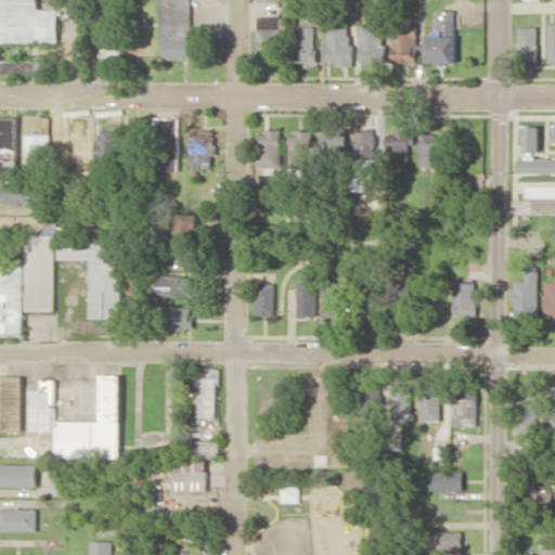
[(0,0),(0,41),(59,42),(59,10),(39,10),(38,0),(0,0)]
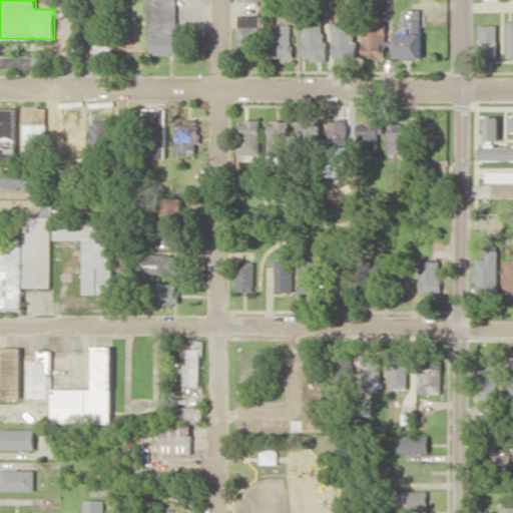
[(148,0),(149,55),(181,54),(181,36),(177,36),(176,0),(148,0)]
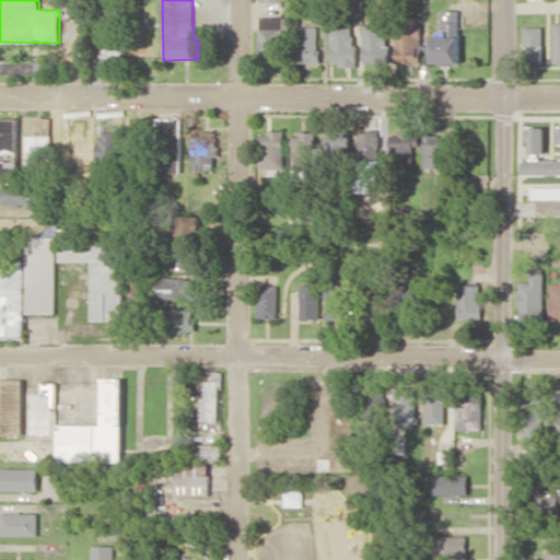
[(459,63),(459,10),(439,10),(439,36),(431,36),(431,62),(459,63)]
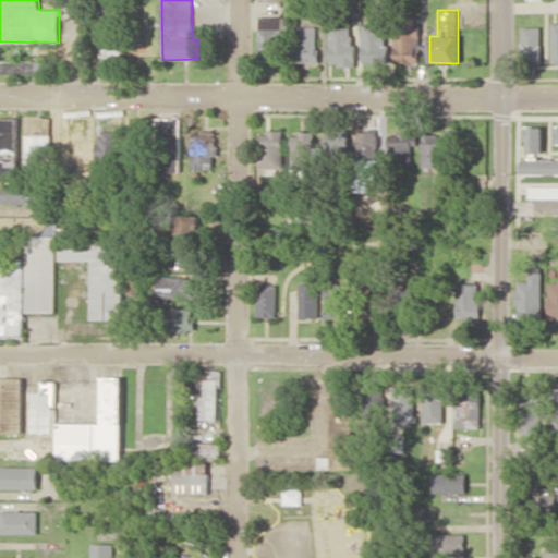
[(281,62),(283,16),(259,16),(258,62),(281,62)]
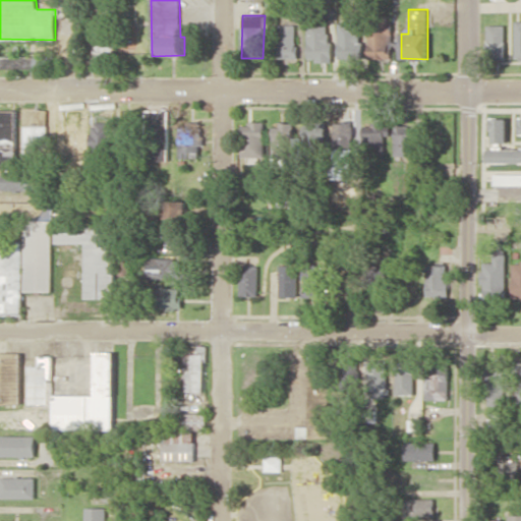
[(330,60),(331,23),(308,23),(307,60),(330,60)]
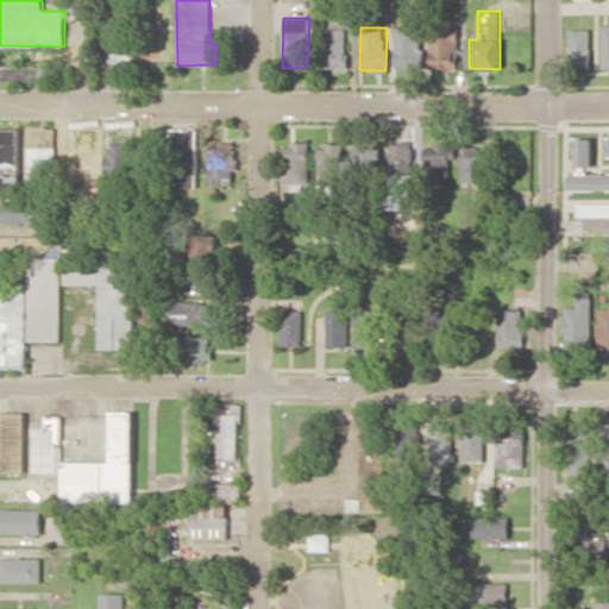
[(396,68),(422,68),(422,27),(395,27),(396,68)]
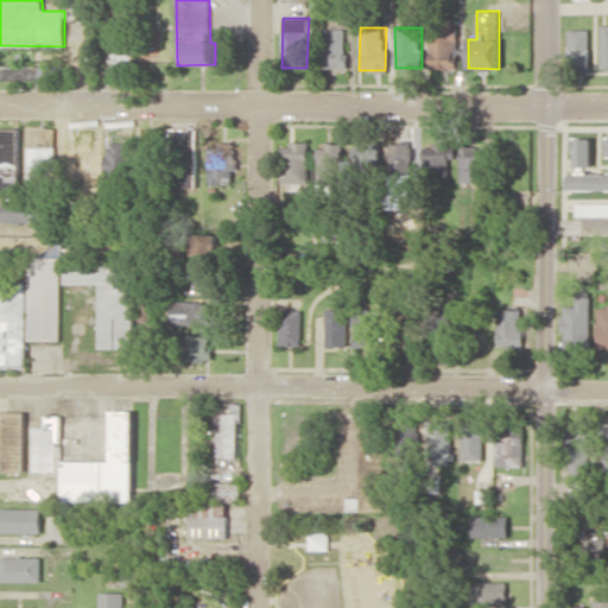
[(347,68),(346,29),(322,29),(322,68),(347,68)]
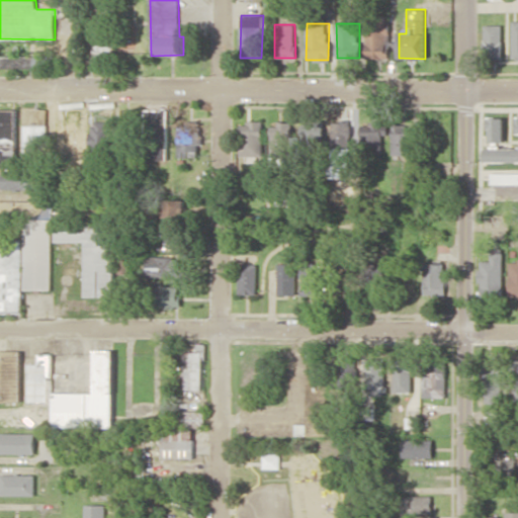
[(483,25),(484,58),(503,58),(502,24),(483,25)]
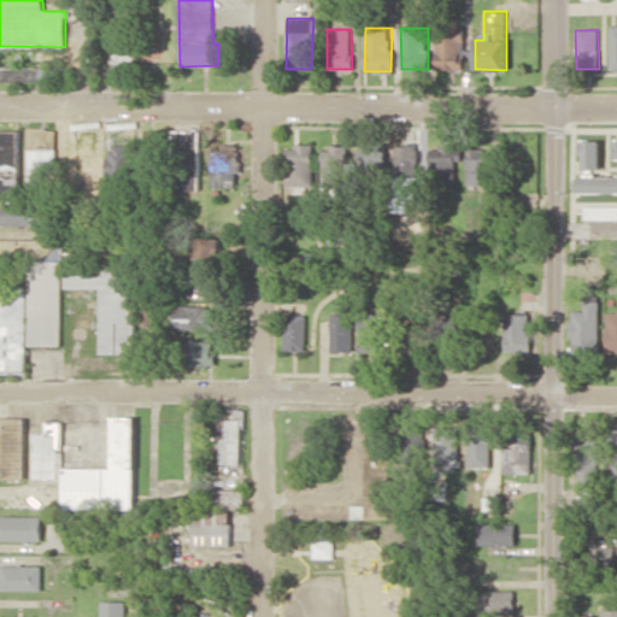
[(438,30),(436,69),(462,70),(463,31),(438,30)]
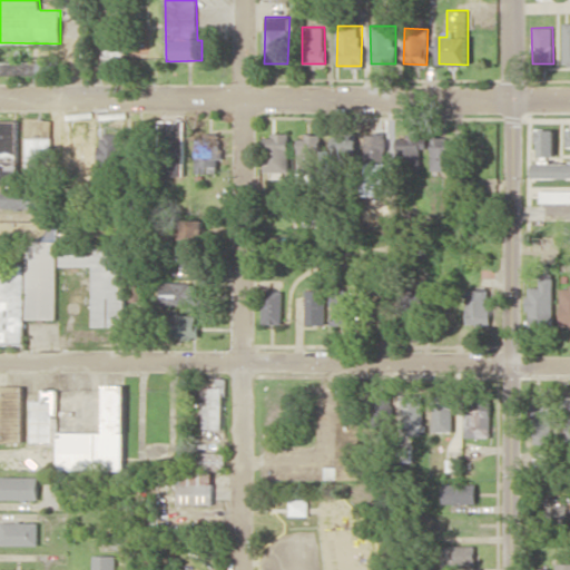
[(104,58),(121,59),(123,32),(105,31),(104,58)]
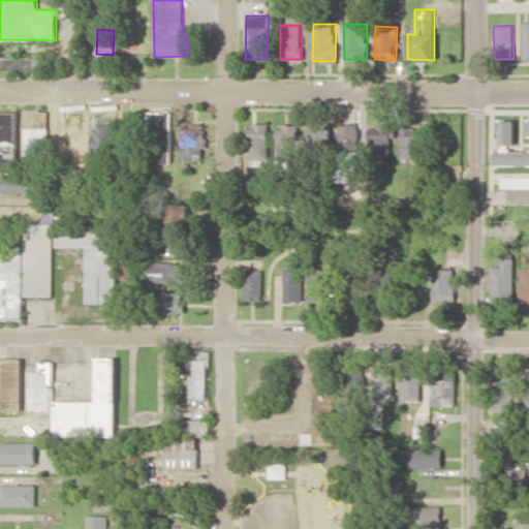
[(0,57),(0,68),(39,67),(39,57),(0,57)]
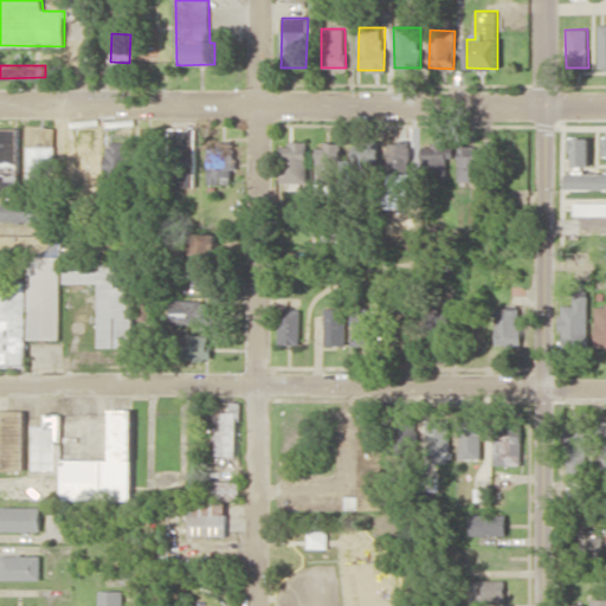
[(55,126),(28,126),(30,182),(56,182),(55,126)]
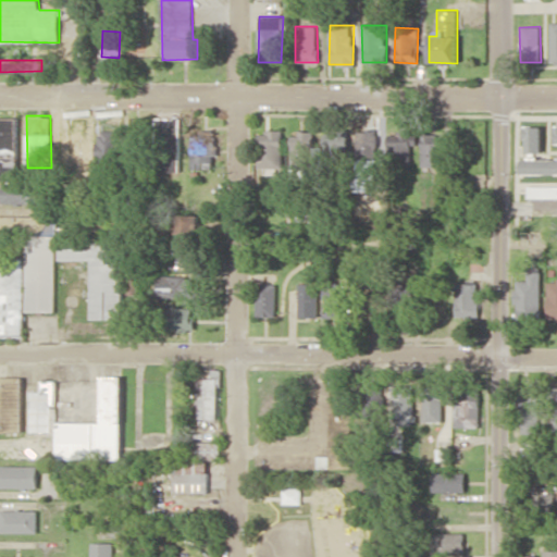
[(140,132),(155,131),(152,116),(132,118),(133,131),(127,131),(128,144),(141,143),(140,132)]
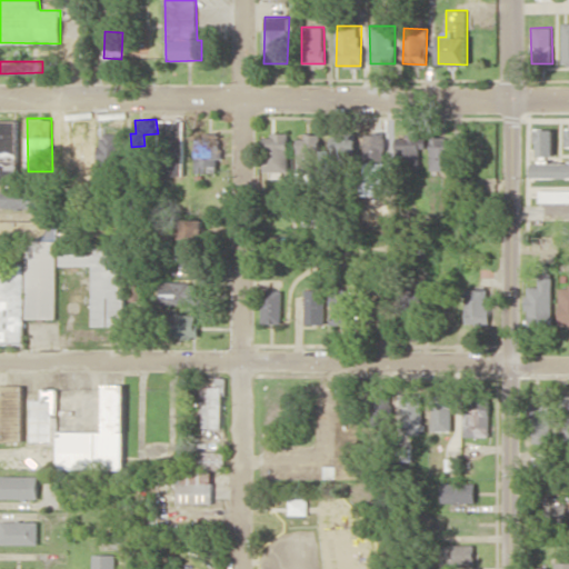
[(0,183),(19,185),(19,120),(0,120),(0,183)]
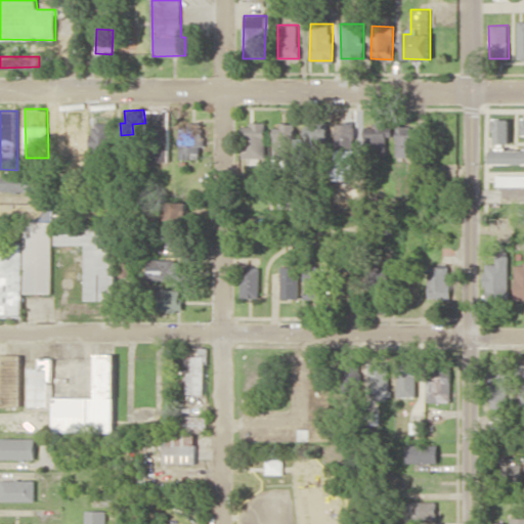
[(146,122),(160,121),(160,111),(146,112),(146,122)]
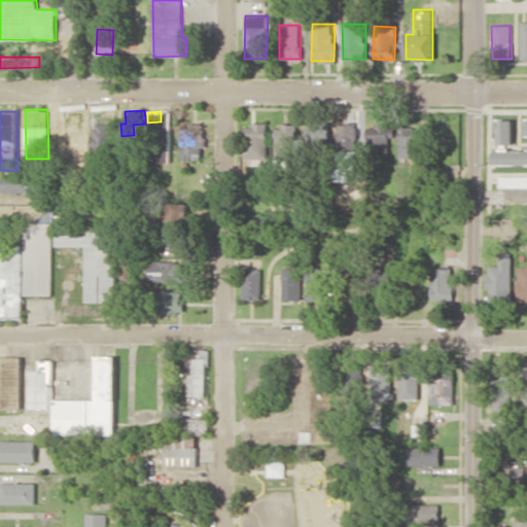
[(514,119),(497,119),(497,144),(513,144),(514,119)]
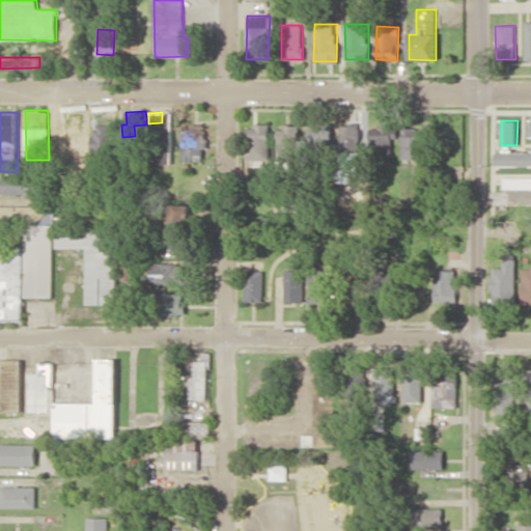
[(91,124),(92,150),(112,149),(111,123),(91,124)]
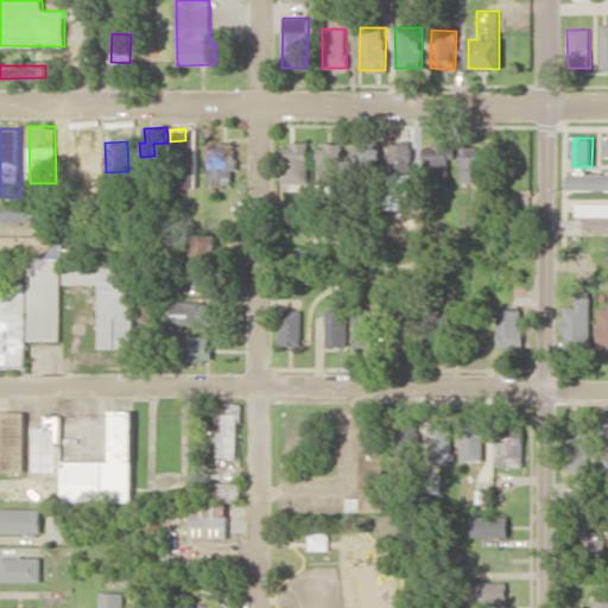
[(93,189),(94,143),(73,143),(71,188),(93,189)]
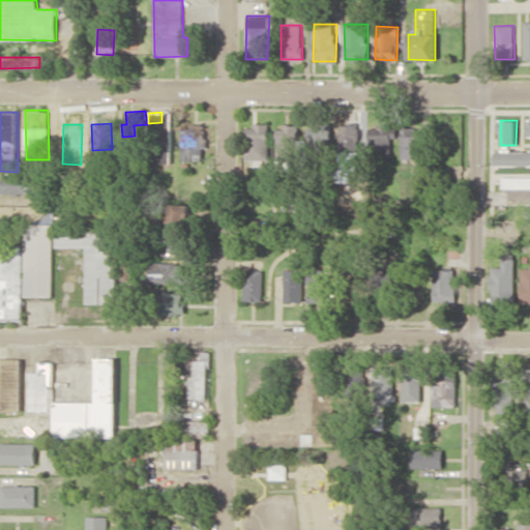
[(268,125),(246,124),(245,160),(267,162),(268,125)]
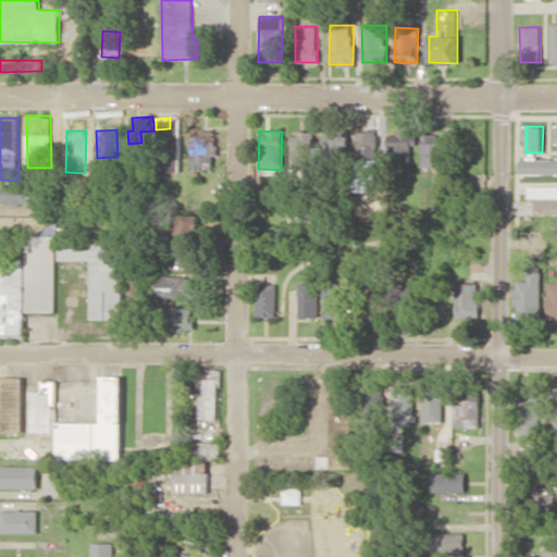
[(410,131),(388,132),(390,165),(410,164),(409,143),(410,143),(410,131)]
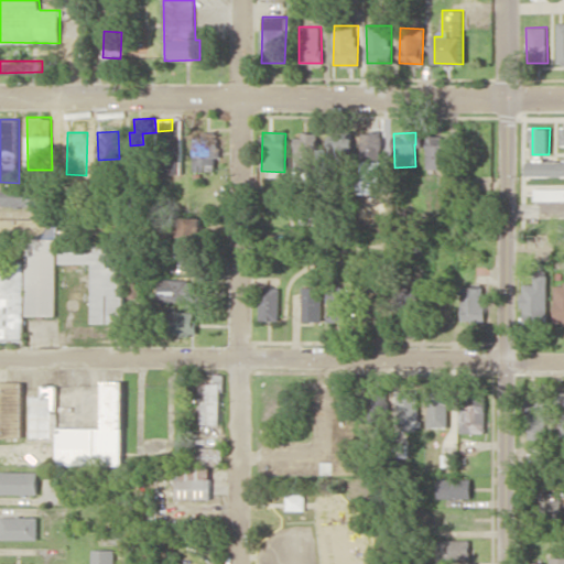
[(350,173),(350,134),(327,134),(327,149),(317,149),(317,134),(294,134),(294,173),(325,173),(325,172),(350,173)]
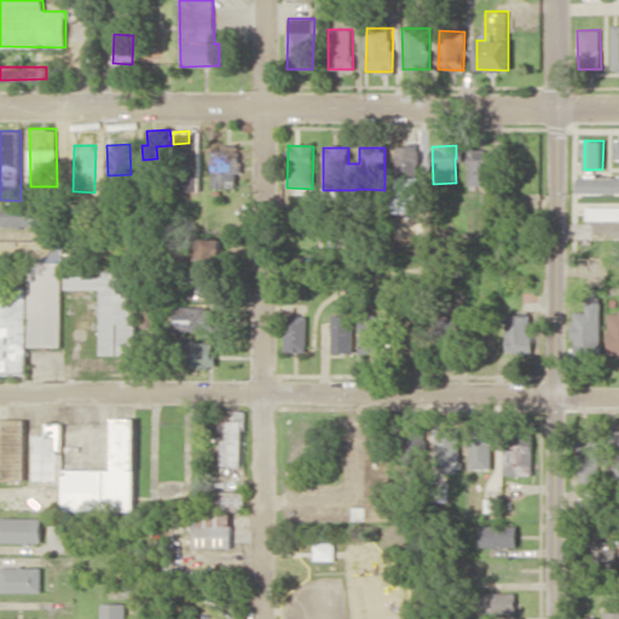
[(469,185),(493,184),(492,148),(468,149),(469,185)]
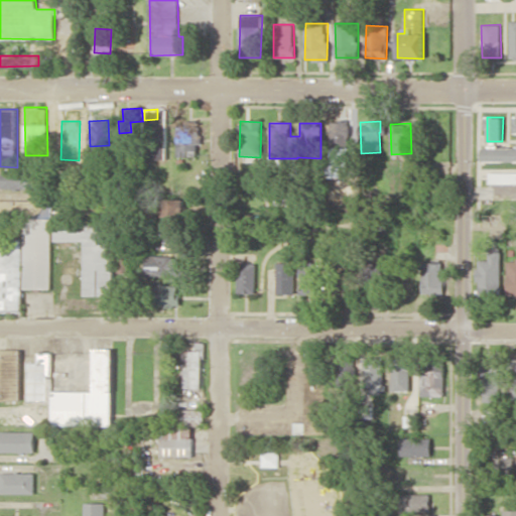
[(165,128),(153,128),(155,158),(167,158),(165,128)]
